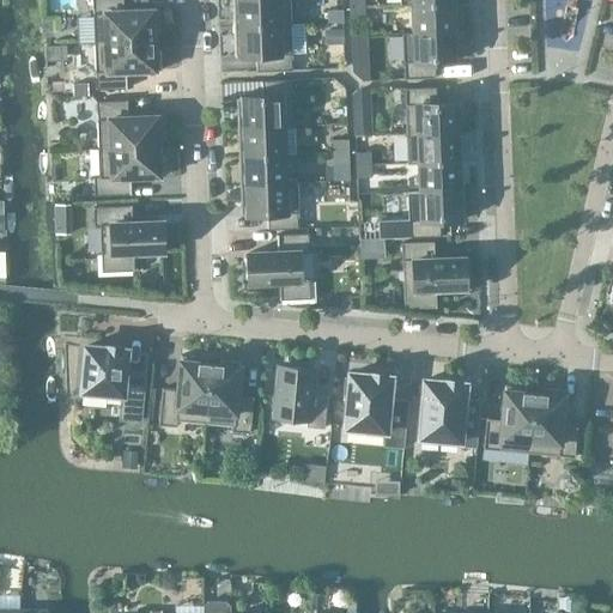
[(152,31),(159,31),(158,10),(123,11),(122,0),(91,0),(93,42),(153,41),(152,31)]
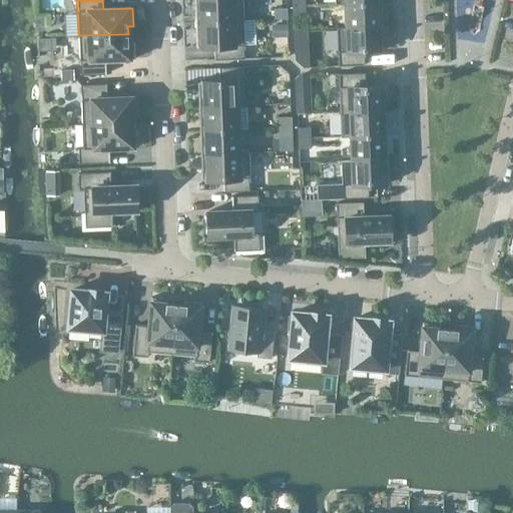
[(199,16),(199,22),(242,20),(241,0),(193,0),(194,17),(199,16)]
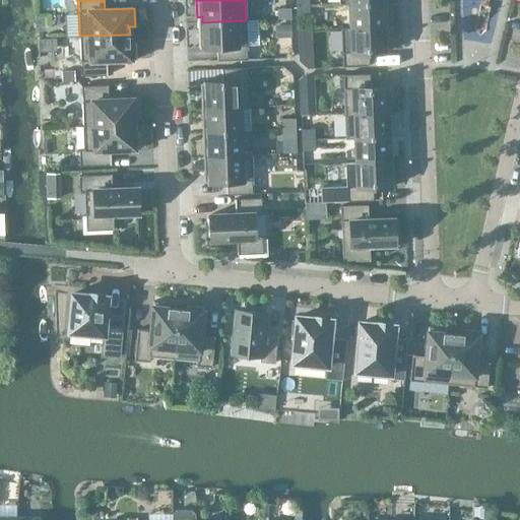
[(385,2),(349,3),(350,27),(386,26),(385,2)]
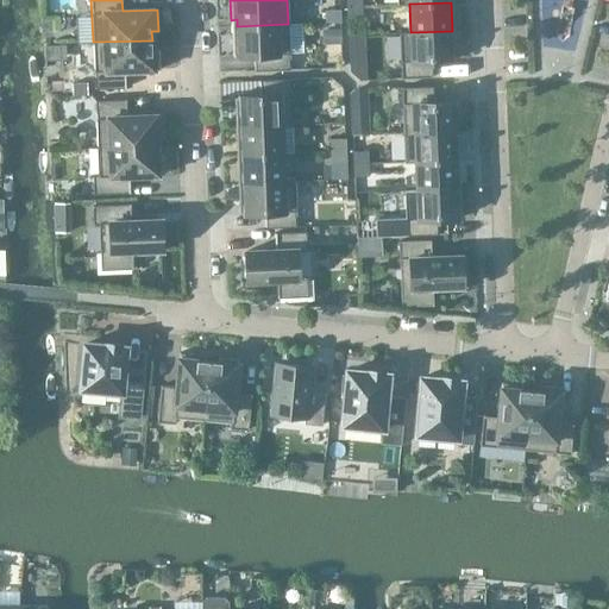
[(347,19),(363,18),(362,6),(347,6),(347,19)]
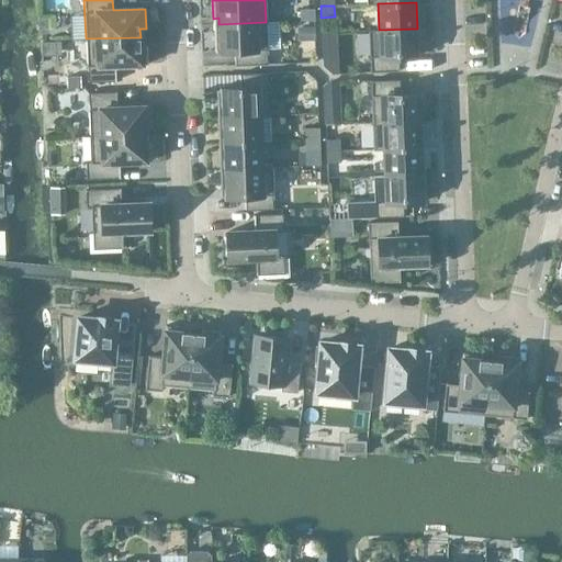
[(314,20),(314,9),(299,10),(300,21),(314,20)]
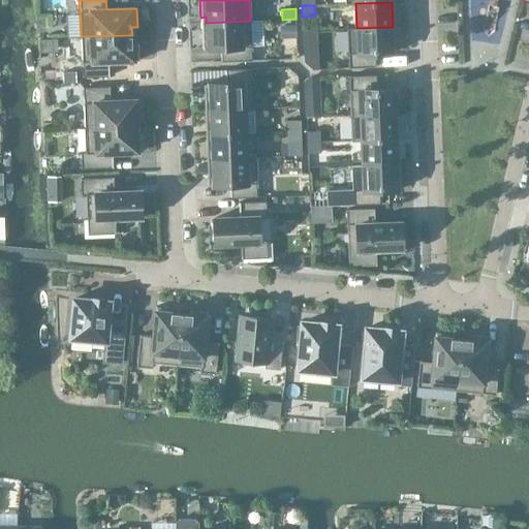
[(206,28),(201,29),(201,49),(220,48),(221,62),(252,60),(250,21),(206,23),(206,28)]
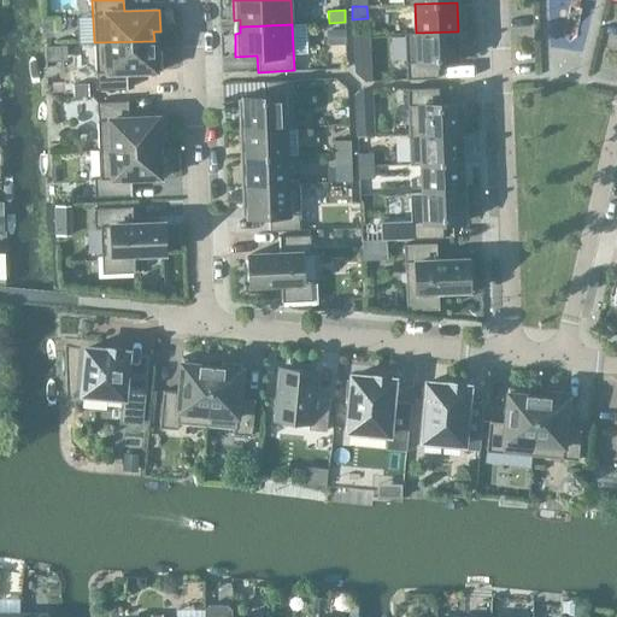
[(416,33),(405,34),(405,62),(406,80),(438,78),(436,62),(459,62),(458,31),(416,33)]
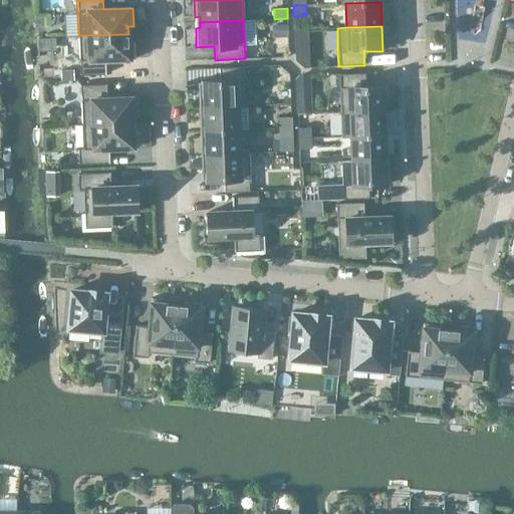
[(129,41),(129,34),(78,35),(79,75),(105,74),(105,59),(135,58),(134,41),(129,41)]
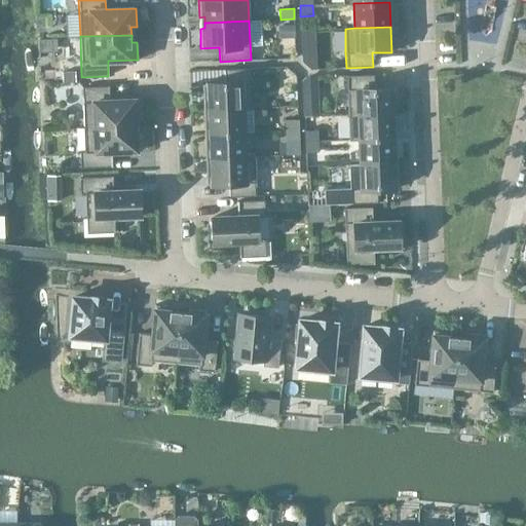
[(316,69),(316,55),(302,57),(302,62),(310,69),(316,69)]
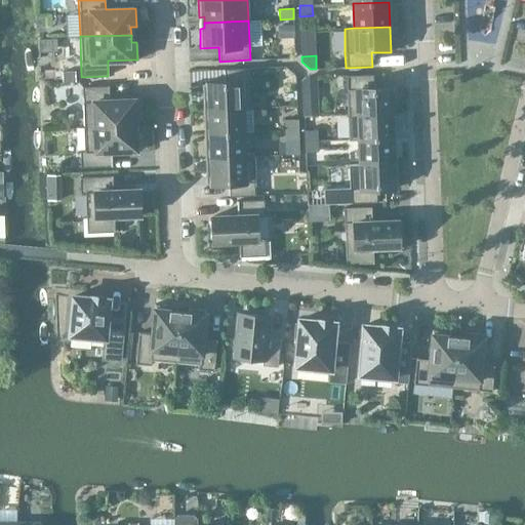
[(252,108),(250,69),(224,70),(225,83),(207,83),(207,90),(202,90),(203,110),(252,108)]
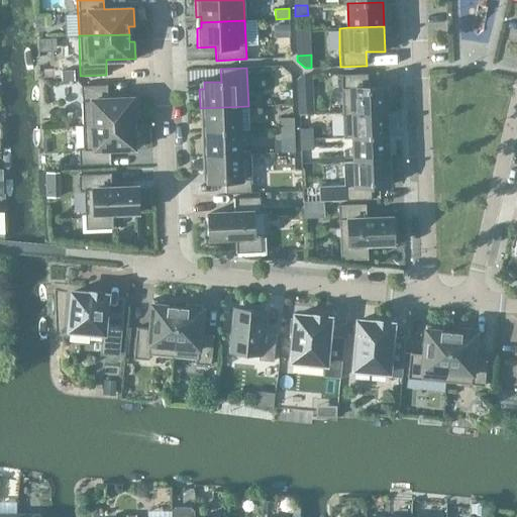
[(342,113),(387,111),(386,86),(368,87),(367,74),(340,75),(342,113)]
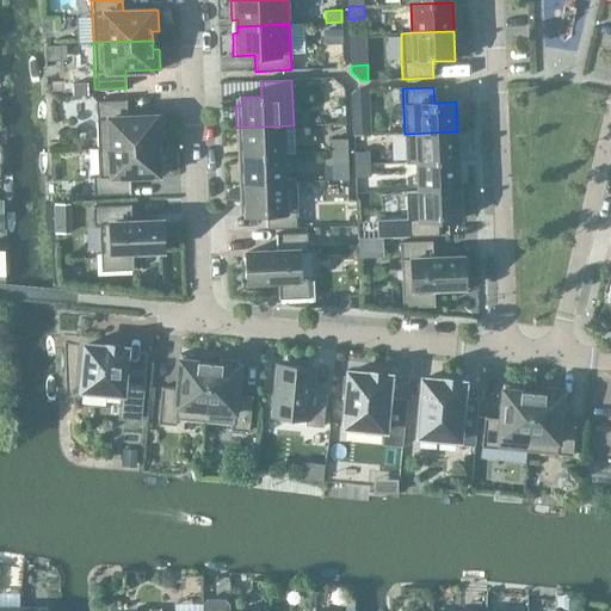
[(96,102),(98,148),(156,146),(156,136),(162,136),(161,116),(127,117),(127,100),(96,102)]
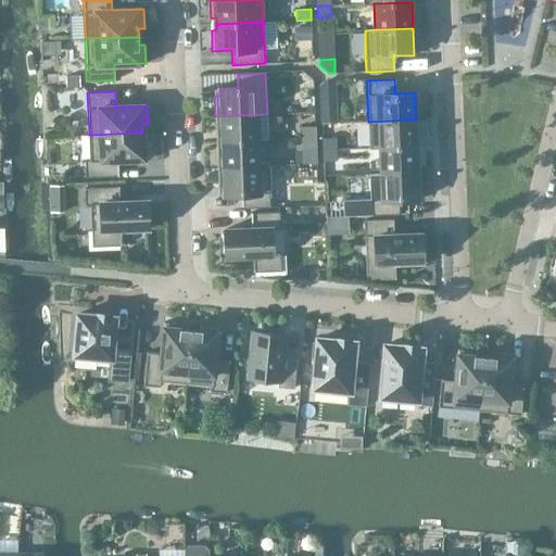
[(267,115),(267,114),(215,116),(215,136),(220,136),(222,141),(257,140),(256,115),(267,115)]
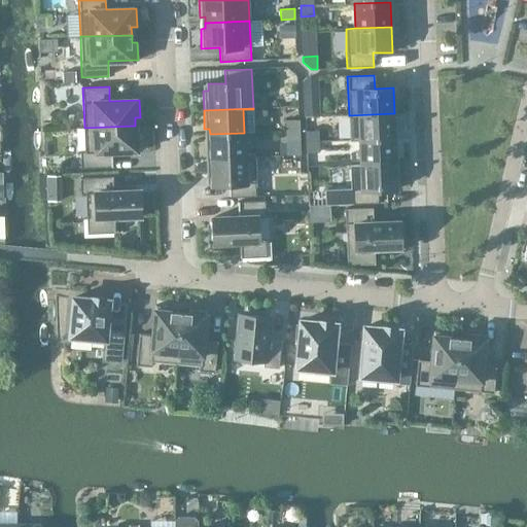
[(395,138),(394,113),(349,115),(350,140),(395,138)]
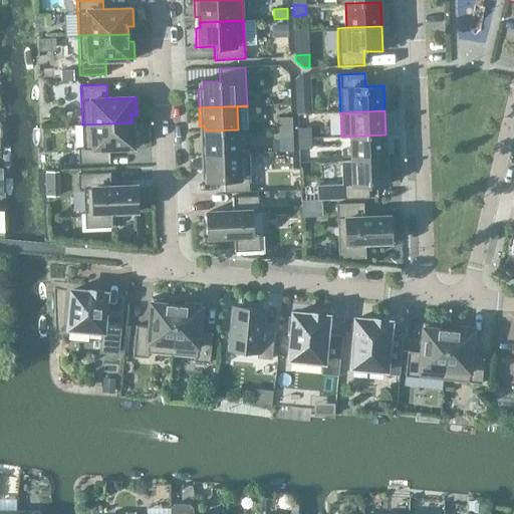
[(278,117),(279,127),(292,127),(291,117),(278,117)]
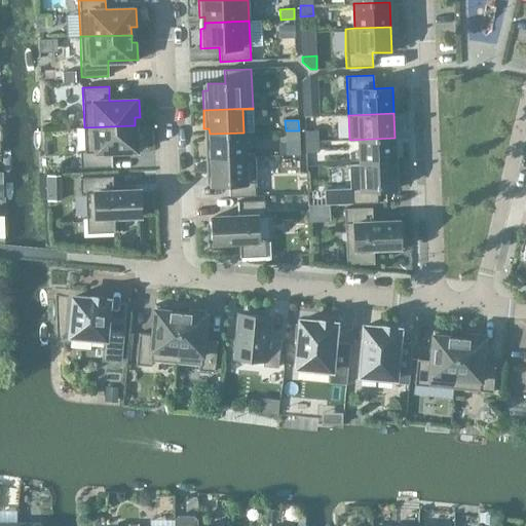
[(142,151),(141,133),(136,133),(135,125),(84,127),(85,151),(80,151),(80,168),(112,166),(111,152),(142,151)]
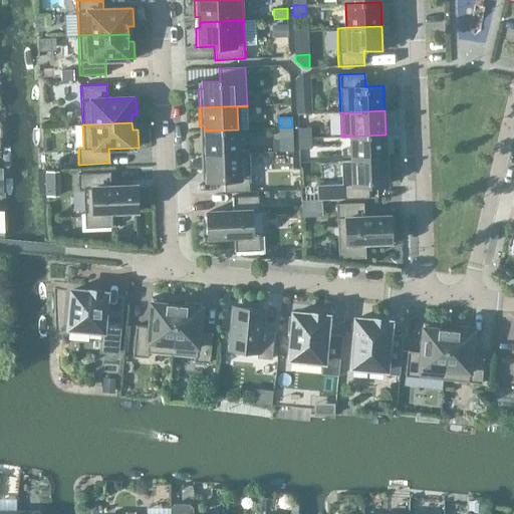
[(292,138),(292,127),(279,127),(279,139),(292,138)]
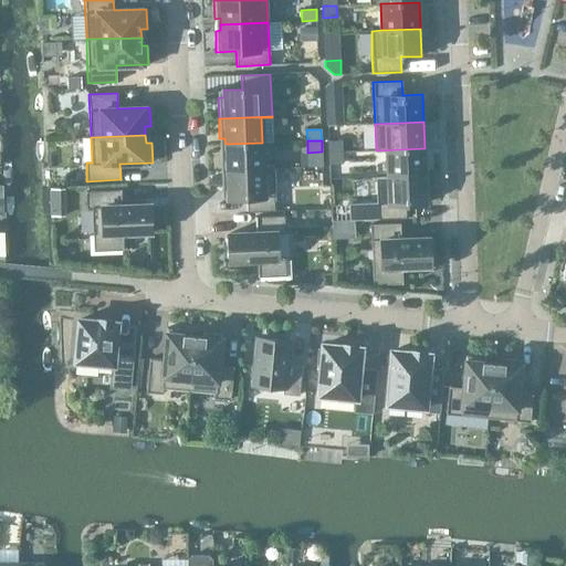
[(328,140),(328,149),(343,149),(342,140),(328,140)]
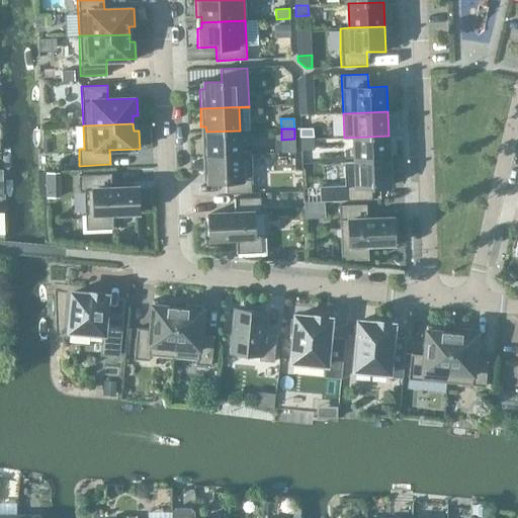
[(241,154),(240,131),(206,132),(206,138),(201,138),(202,156),(250,155),(250,154),(241,154)]
